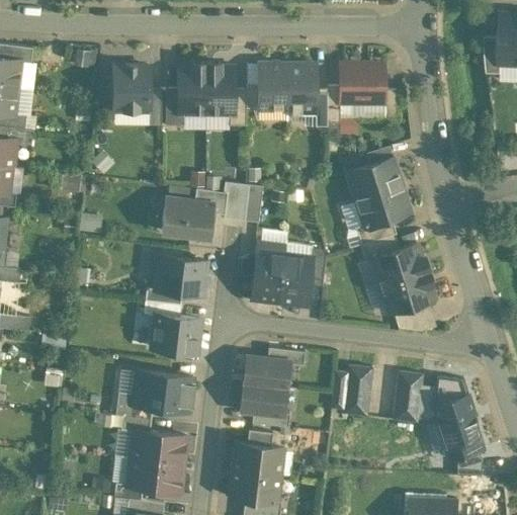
[(516,15),(503,14),(502,37),(501,63),(502,63),(516,64),(516,15)]
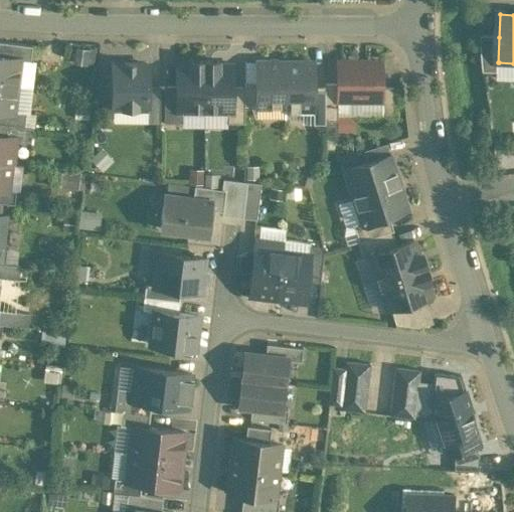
[(499,37),(482,36),(482,45),(485,72),(499,73),(499,62),(498,62),(499,37)]
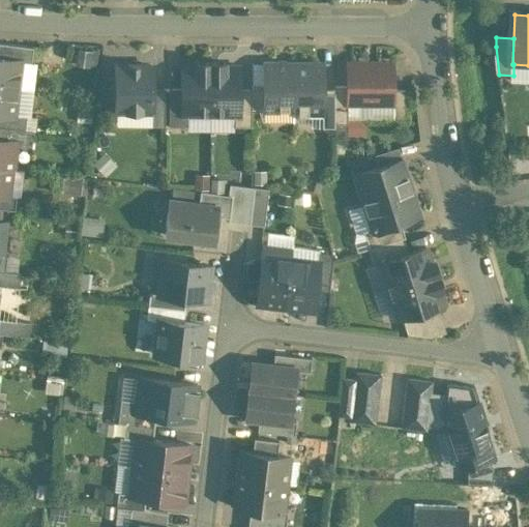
[(33,49),(0,45),(0,59),(21,62),(21,63),(32,64),(33,49)]
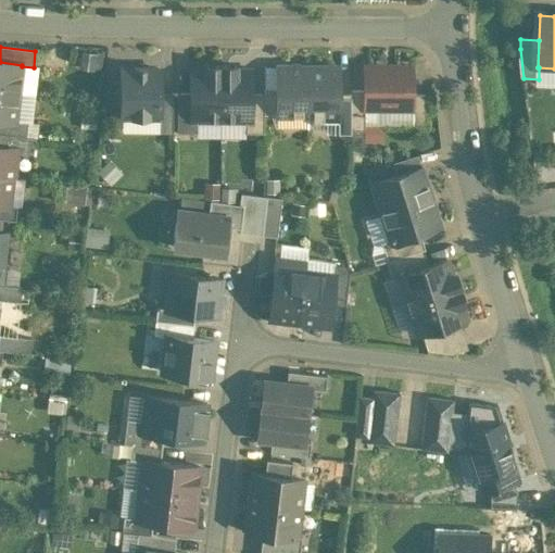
[(0,62),(0,92),(19,95),(22,66),(22,65),(0,62)]
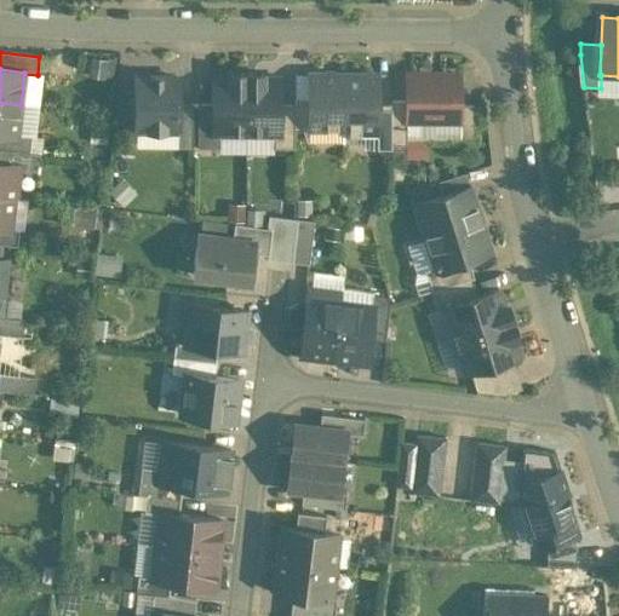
[(378,75),(344,76),(344,130),(344,134),(378,134),(378,108),(378,75)]
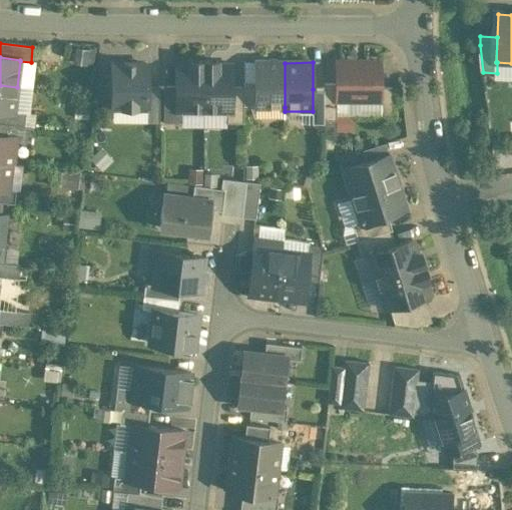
[(204,63),(190,63),(190,66),(176,66),(176,87),(176,113),(182,113),(204,114),(204,63)]
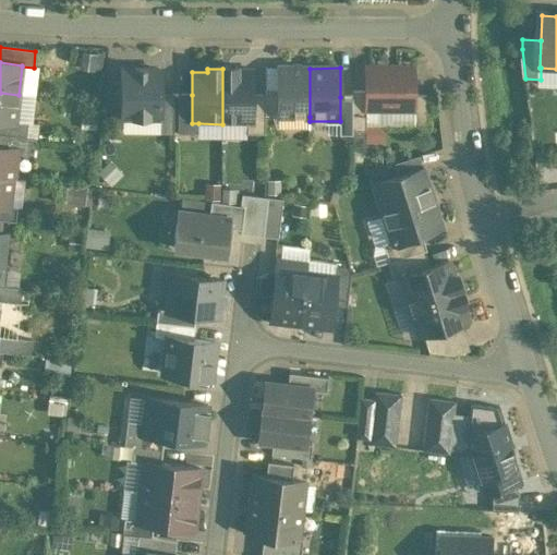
[(238,69),(222,69),(222,124),(247,124),(253,124),(253,96),(253,72),(238,72),(238,69)]
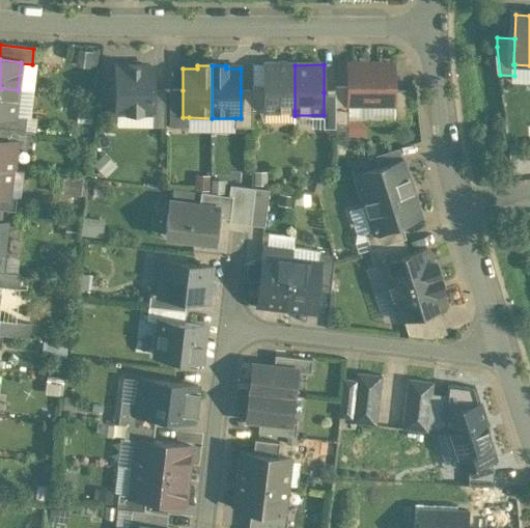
[(266,65),(253,65),(253,91),(253,99),(266,99),(266,65)]
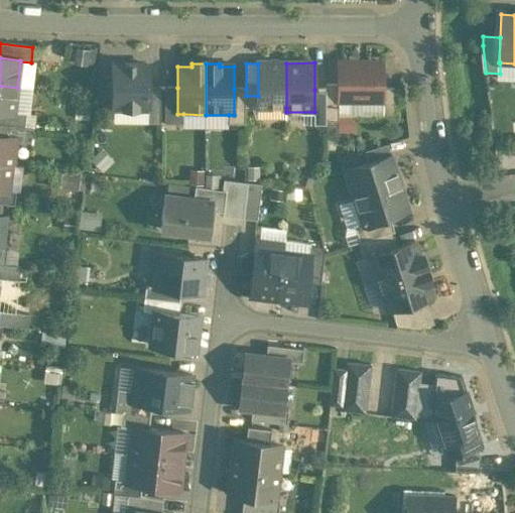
[(286,63),(258,63),(258,96),(258,108),(286,108),(286,63)]
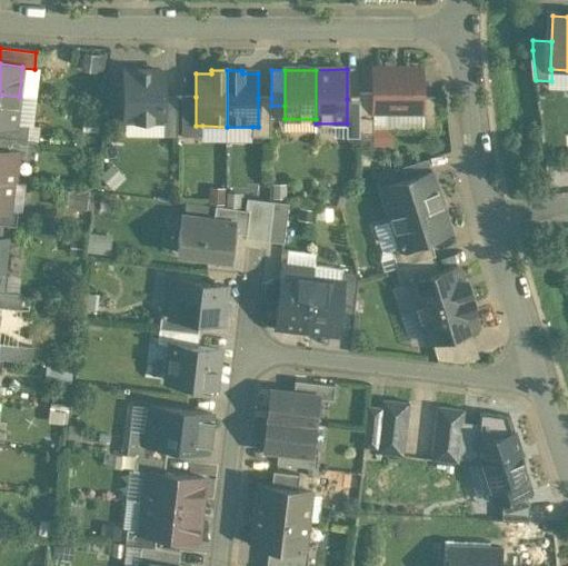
[(422,70),(374,70),(374,95),(374,112),(422,112),(422,99),(422,70)]
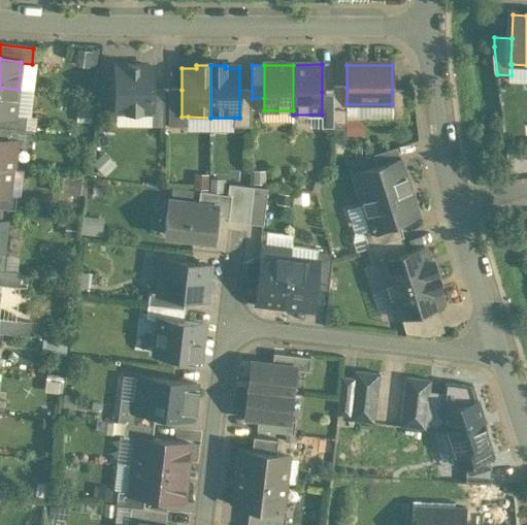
[(153,67),(117,67),(117,80),(112,80),(112,99),(116,99),(116,112),(152,112),(153,112),(153,90),(153,67)]
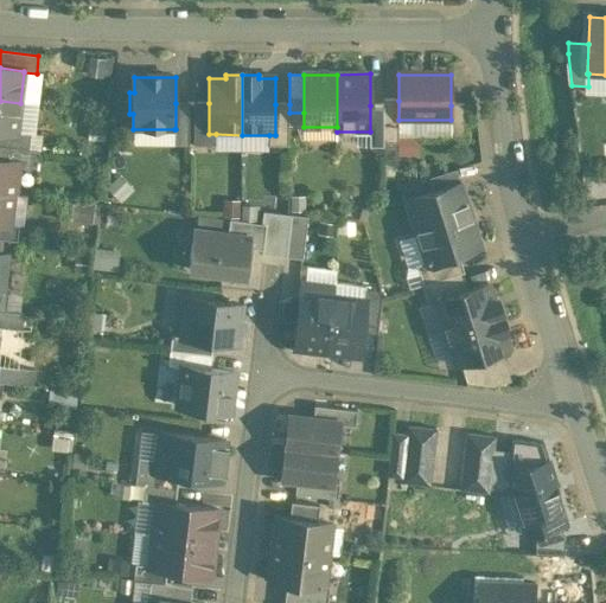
[(20,103),(0,101),(0,133),(17,135),(17,134),(20,103)]
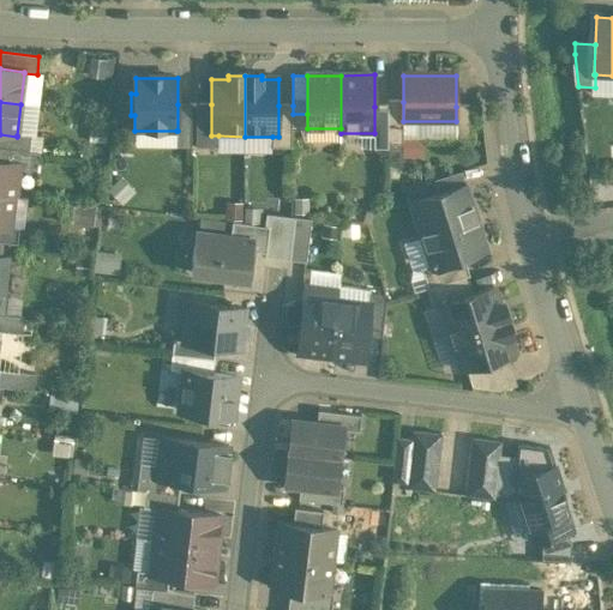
[(403,102),(389,102),(389,107),(389,145),(403,145),(403,121),(403,102)]
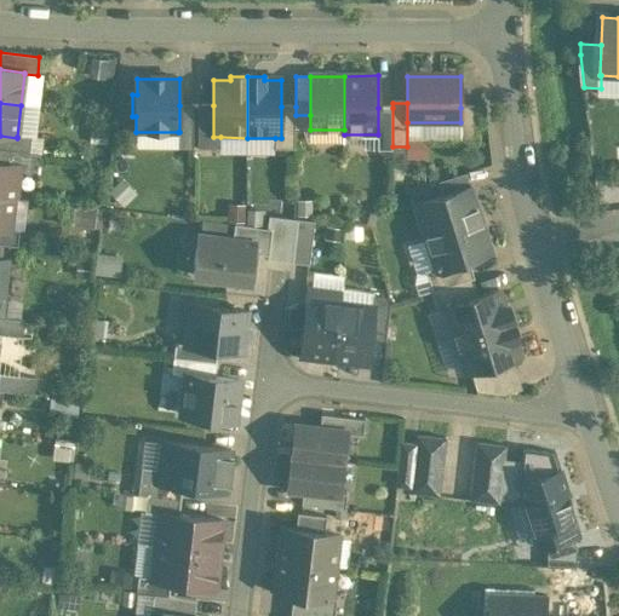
[(194,105),(179,105),(179,132),(178,132),(178,149),(194,149),(194,105)]
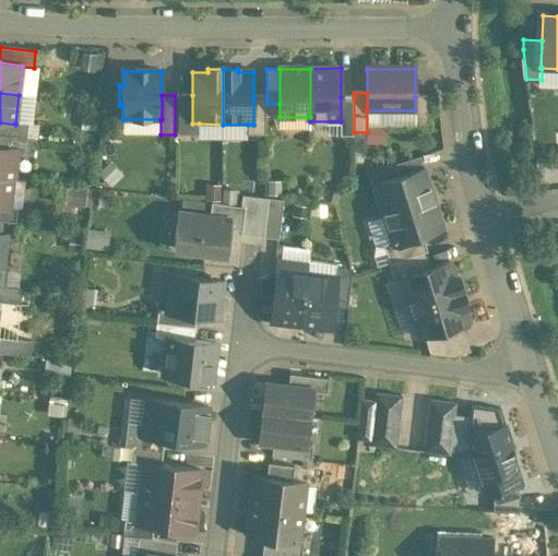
[(192,95),(179,95),(179,134),(199,134),(199,123),(192,123),(192,95)]
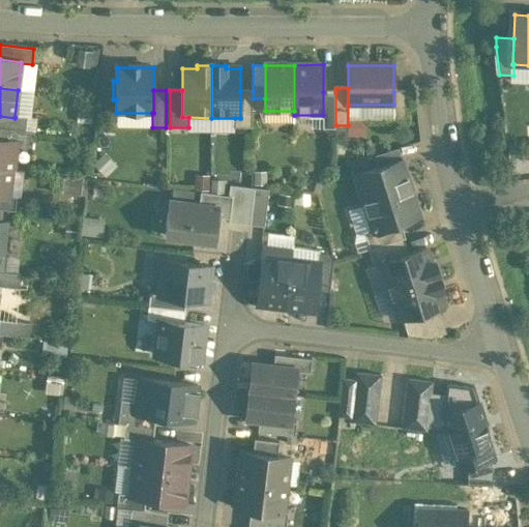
[(253,91),(240,91),(240,118),(235,118),(235,128),(253,128),(253,98),(253,91)]
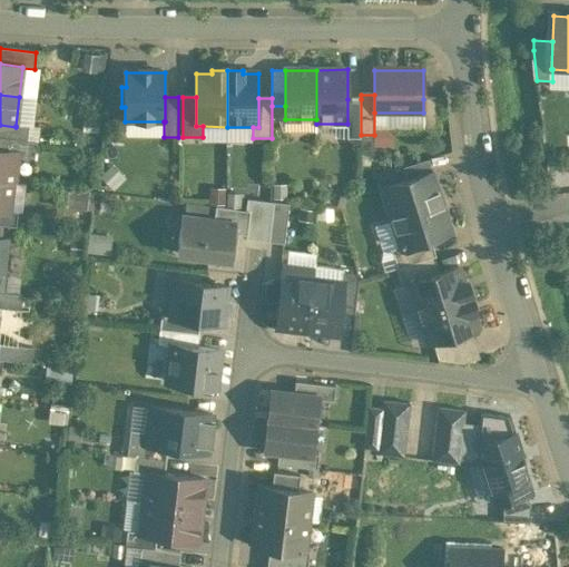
[(361,135),(361,99),(347,99),(347,124),(347,139),(361,139),(361,135)]
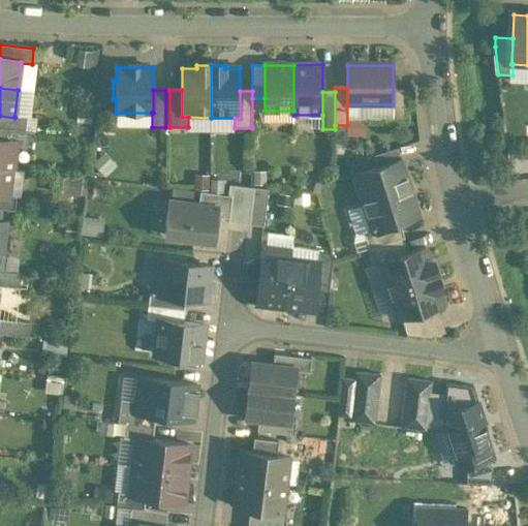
[(405,92),(393,92),(393,104),(393,121),(405,121),(405,92)]
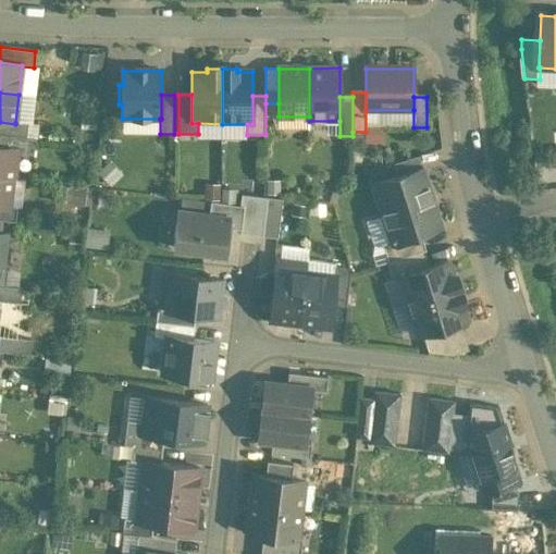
[(29,124),(15,123),(15,124),(0,122),(0,135),(27,139),(27,138),(29,124)]
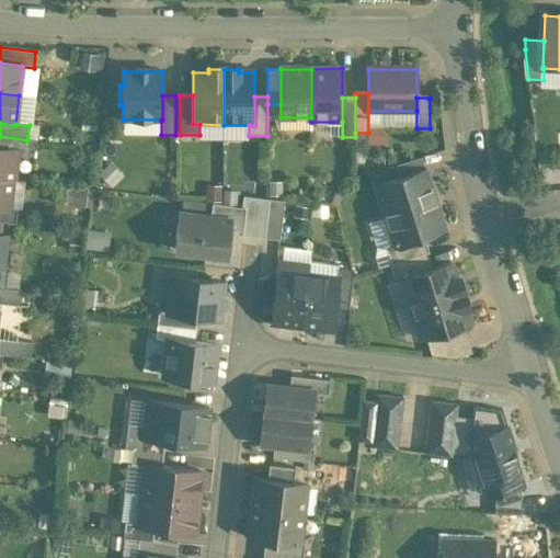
[(27,140),(0,136),(0,149),(16,151),(16,154),(34,156),(36,140),(27,139),(27,140)]
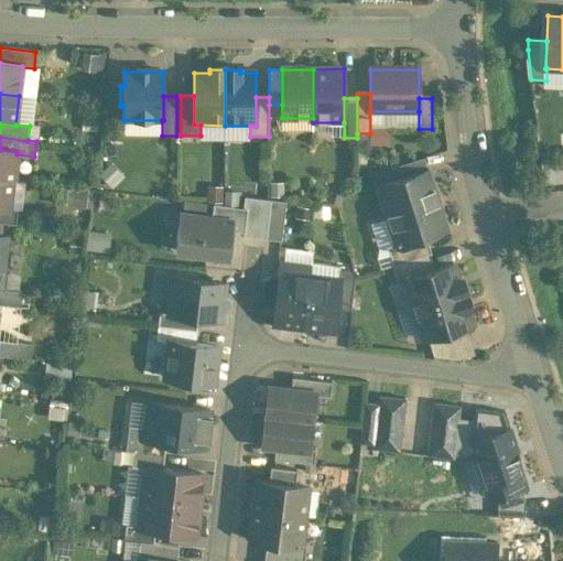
[(0,150),(0,180),(12,182),(17,154),(17,152),(0,150)]
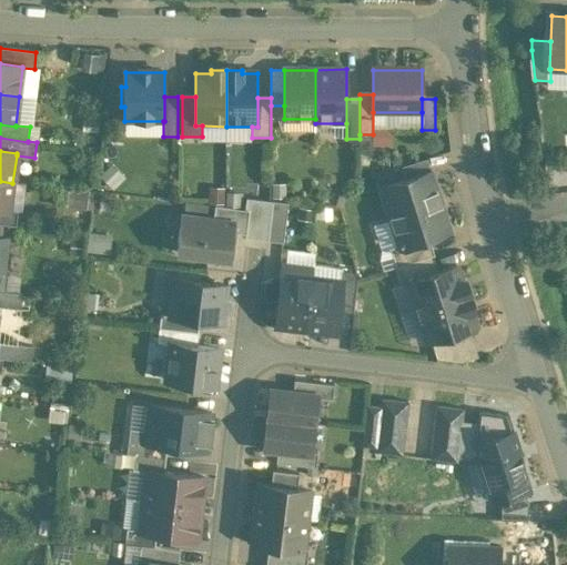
[(432,173),(381,189),(400,248),(429,239),(451,232),(432,173)]
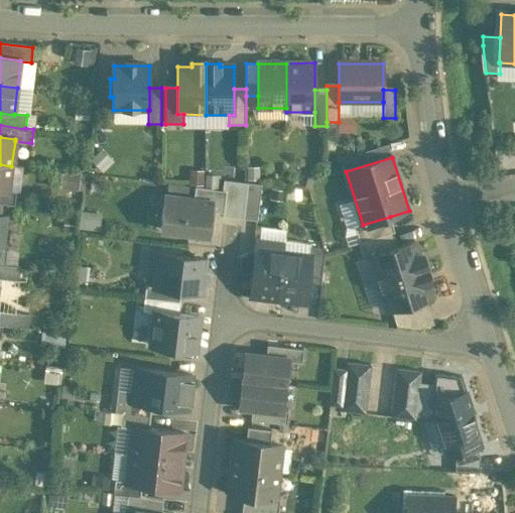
[(11,166),(0,164),(0,193),(8,194),(9,193),(11,166)]
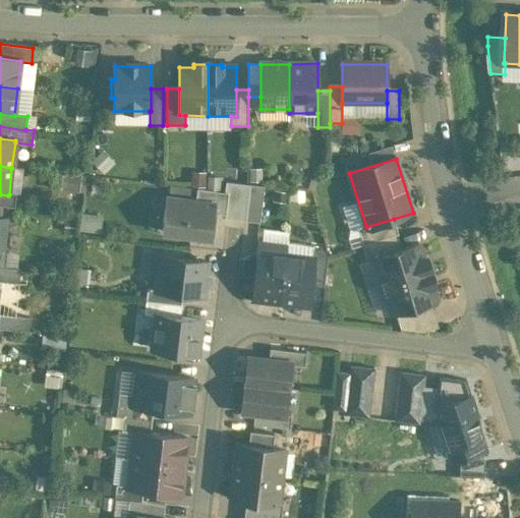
[(265,188),(250,185),(246,222),(260,225),(265,188)]
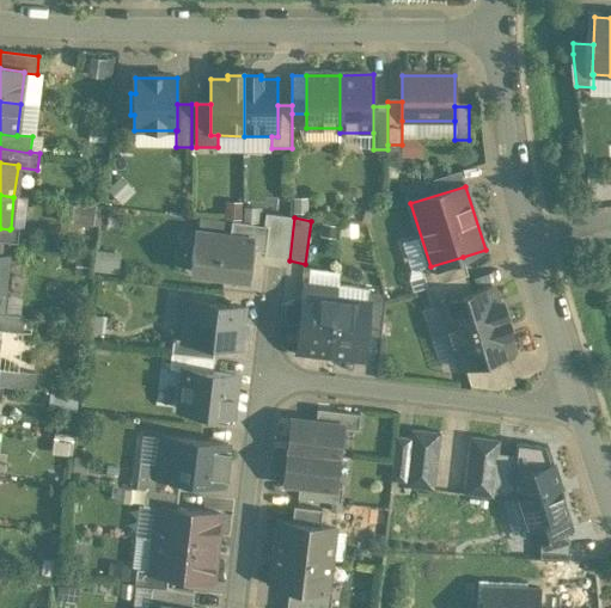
[(231,237),(252,239),(255,226),(232,223),(231,237)]
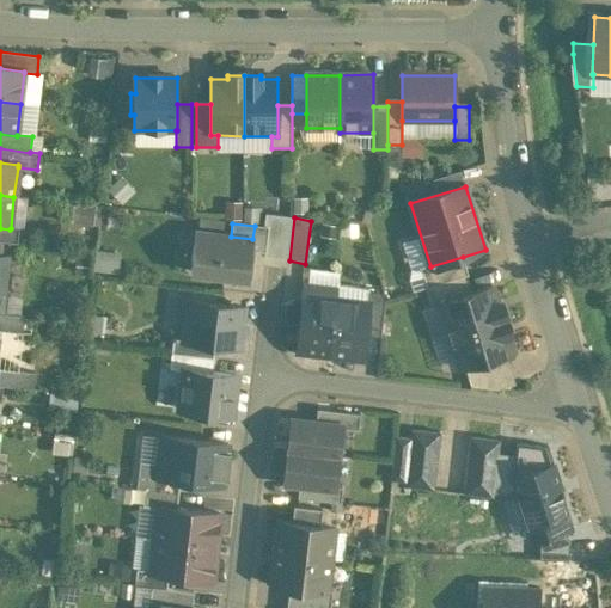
[(269,227),(255,226),(252,239),(250,264),(255,264),(257,252),(266,255),(269,227)]
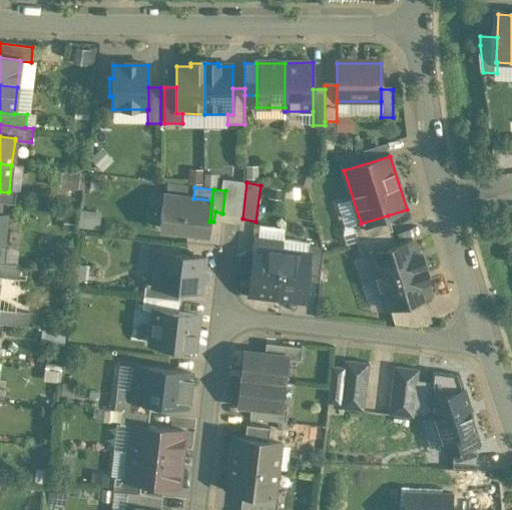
[(8,192),(0,191),(0,203),(15,205),(16,192),(9,191),(8,192)]
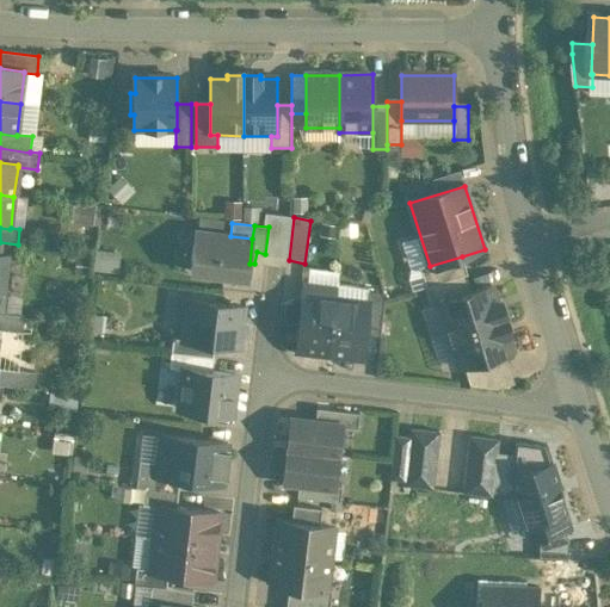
[(191,273),(248,280),(250,264),(252,239),(230,236),(196,233),(191,273)]
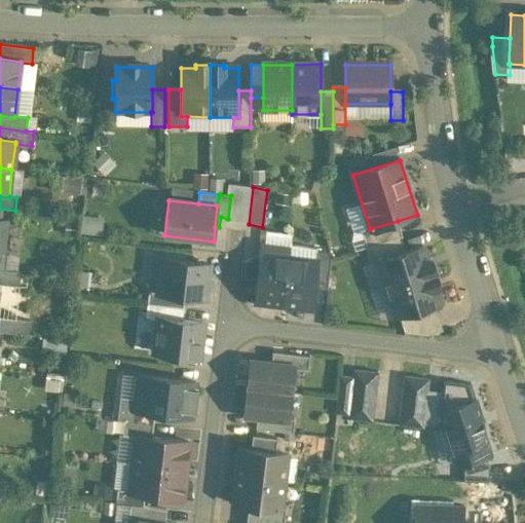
[(398,221),(370,229),(362,231),(367,249),(368,249),(401,238),(403,238),(398,221)]
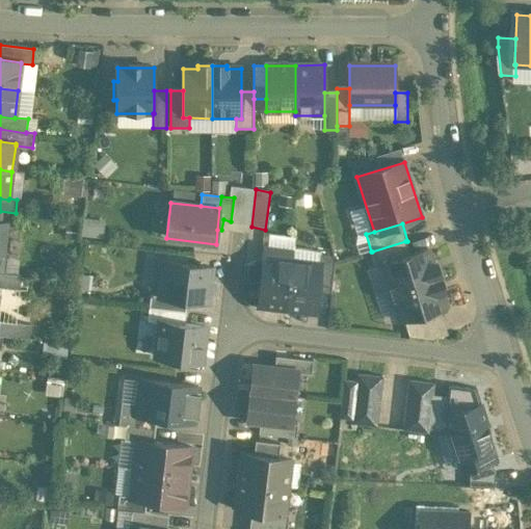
[(405,241),(372,252),(371,252),(370,252),(374,268),(381,266),(381,265),(409,256),(405,241)]
